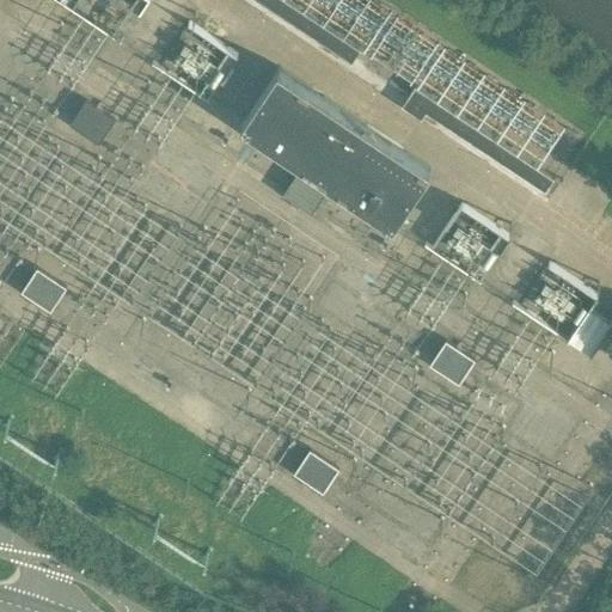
[(288,0),(257,0),(352,62),(361,48),(288,0)]
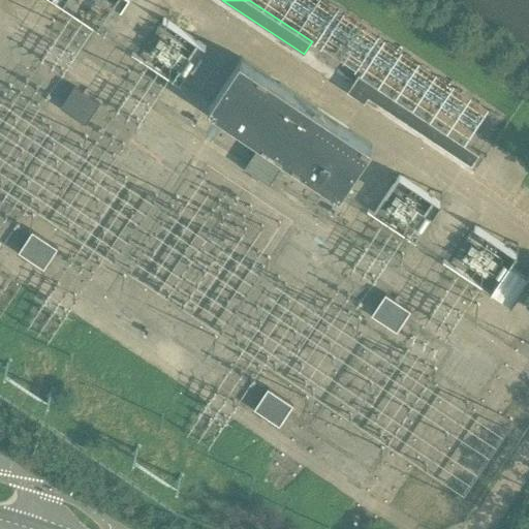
[(209,105),(341,193),(342,191),(373,145),(241,57),(210,103),(209,105)]
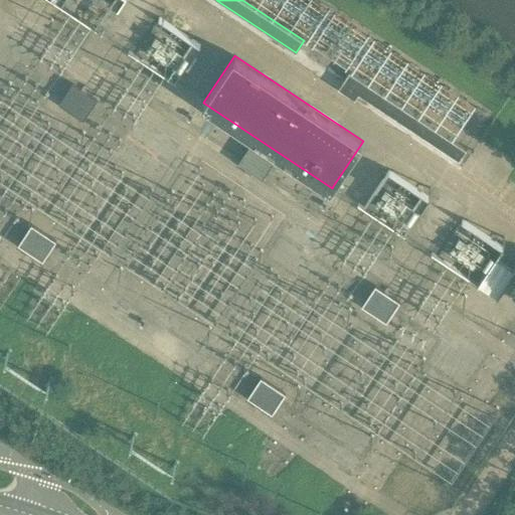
[(349,71),(338,89),(355,100),(358,95),(459,161),(467,149),(349,71)]
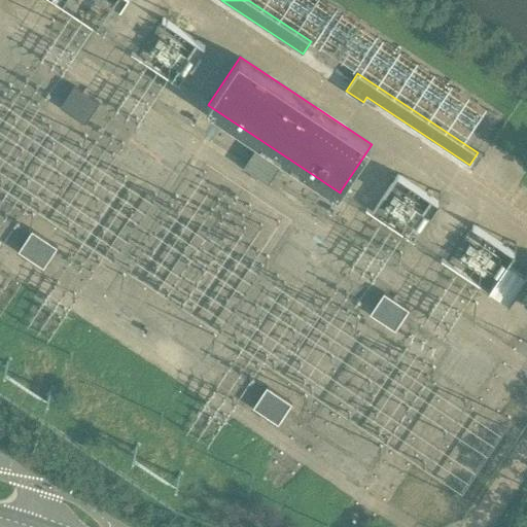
[(60,106),(85,123),(99,102),(74,84),(60,106)]
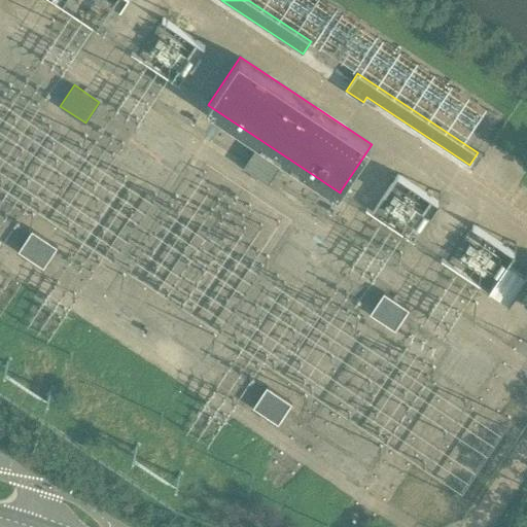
[(258,146),(245,167),(270,184),(284,163),(258,146)]
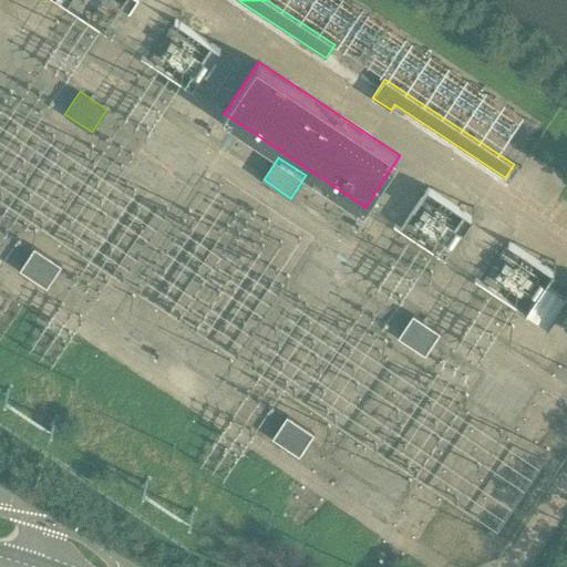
[(20,269),(48,287),(62,265),(34,247),(20,269)]
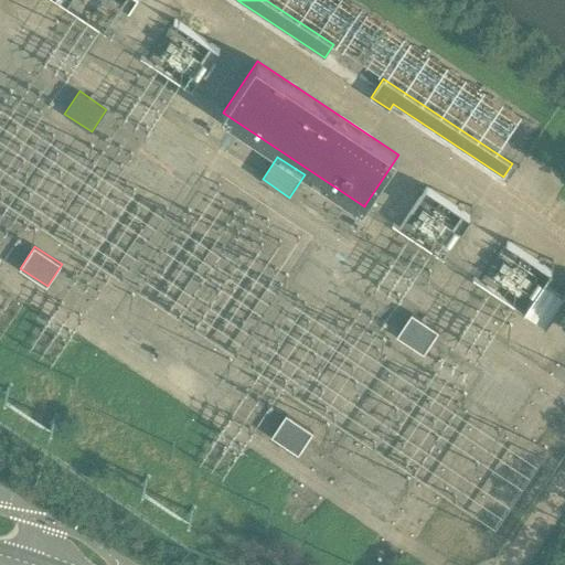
[(396,334),(424,353),(438,330),(412,312),(396,334)]
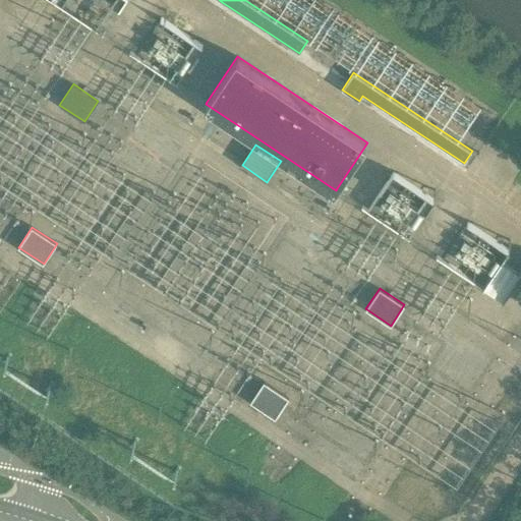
[(250,402),(276,418),(289,398),(265,382),(250,402)]
